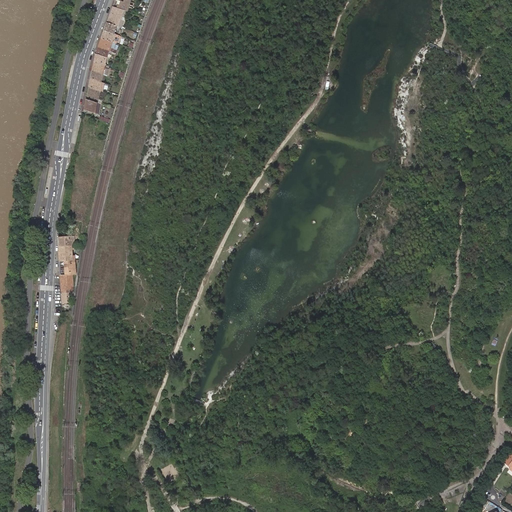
[(123,12),(127,0),(114,0),(112,8),(123,12)]
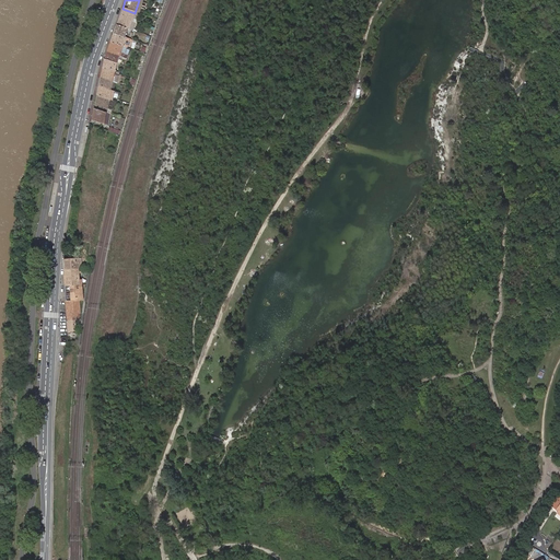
[(135,13),(123,9),(116,26),(127,31),(128,31),(135,13)]
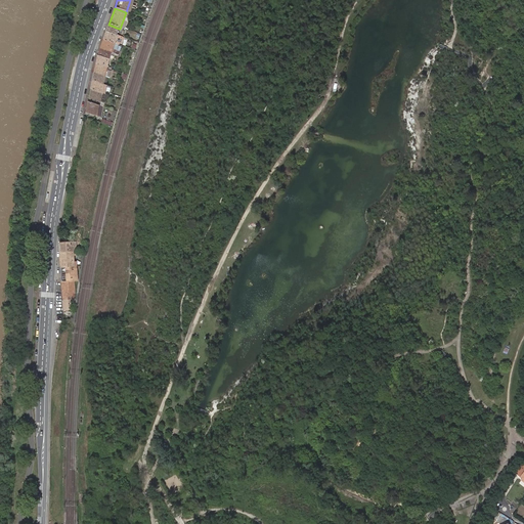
[(123,30),(129,13),(126,12),(120,29),(123,30)]
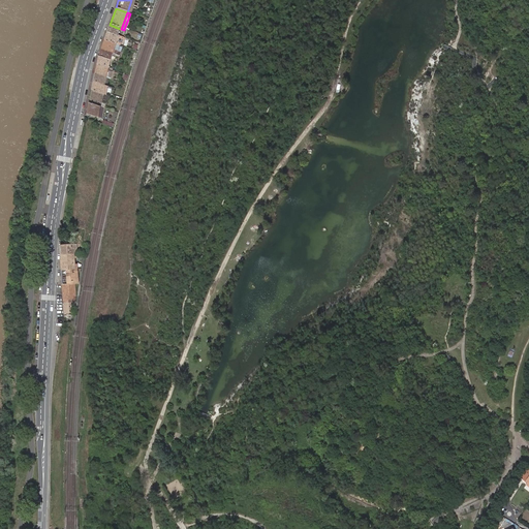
[(120,29),(110,25),(106,32),(117,36),(120,29)]
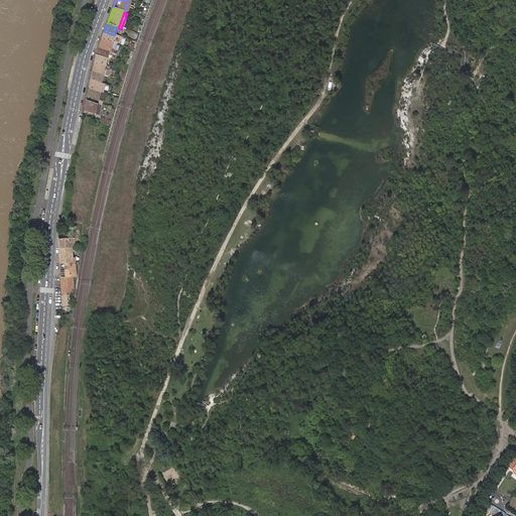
[(114,35),(104,31),(101,39),(119,45),(121,38),(114,35)]
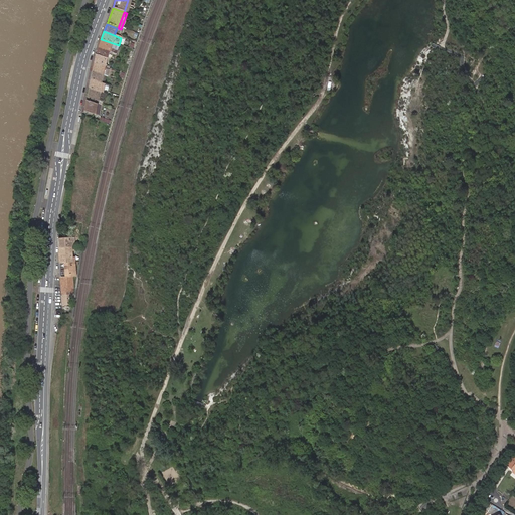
[(119,45),(101,39),(98,48),(115,54),(119,45)]
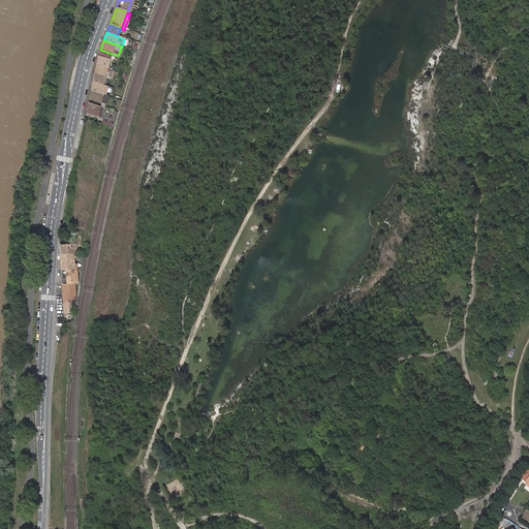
[(97,56),(116,62),(116,60),(117,60),(118,56),(100,50),(97,56)]
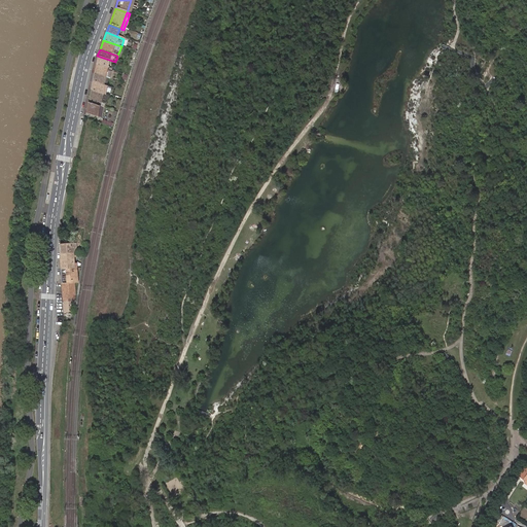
[(113,69),(115,62),(97,56),(96,65),(113,69)]
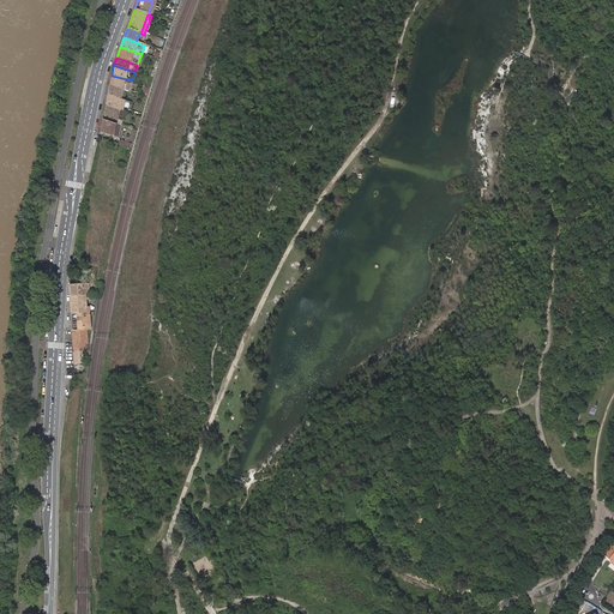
[(112,76),(109,86),(130,91),(132,80),(112,76)]
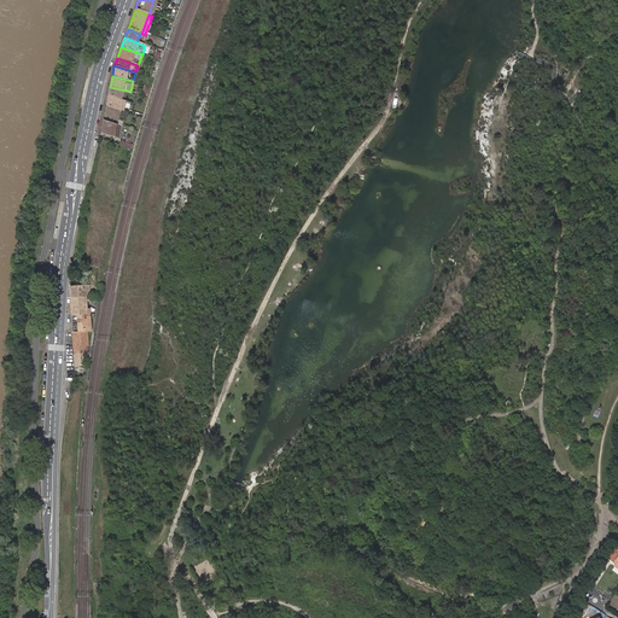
[(110,87),(108,95),(126,99),(128,100),(130,92),(110,87)]
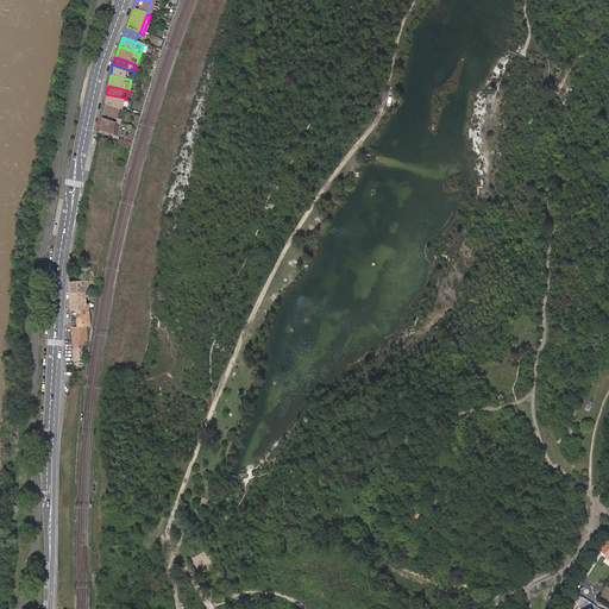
[(106,94),(104,104),(121,108),(124,98),(106,94)]
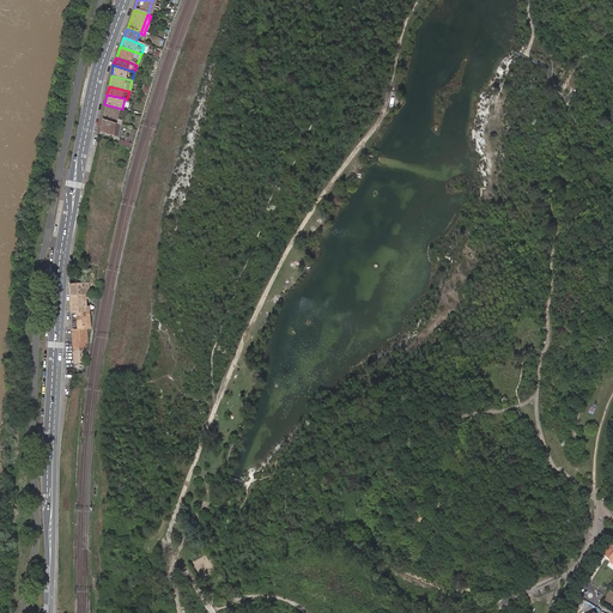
[(104,104),(102,119),(119,123),(122,109),(104,104)]
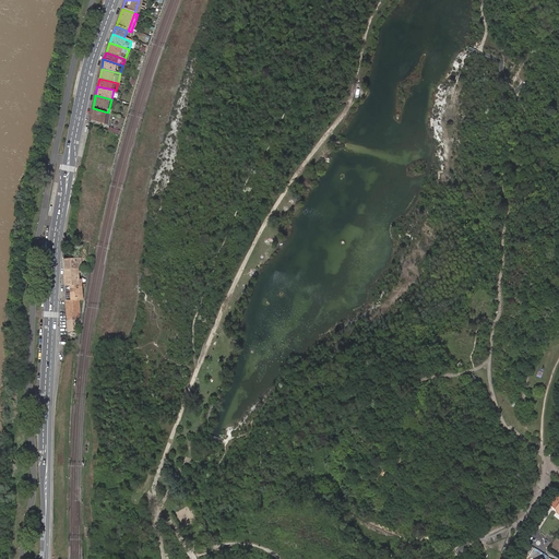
[(90,120),(106,125),(108,113),(93,108),(90,120)]
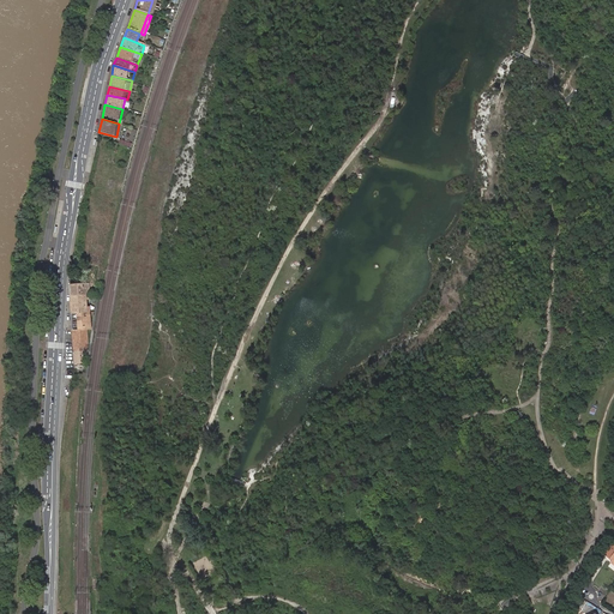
[(68,286),(78,284),(79,271),(70,270),(68,286)]
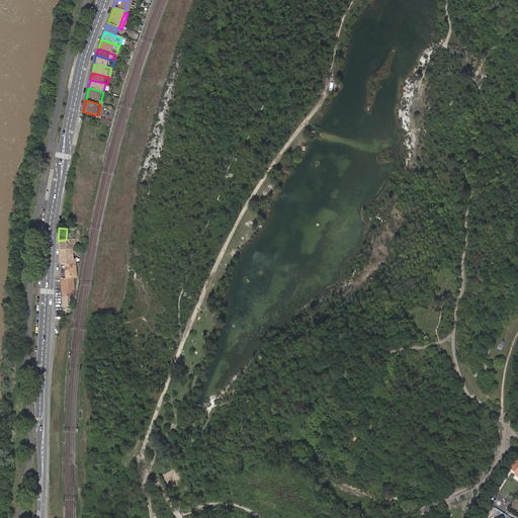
[(70,251),(69,240),(66,240),(58,241),(59,252),(70,251)]
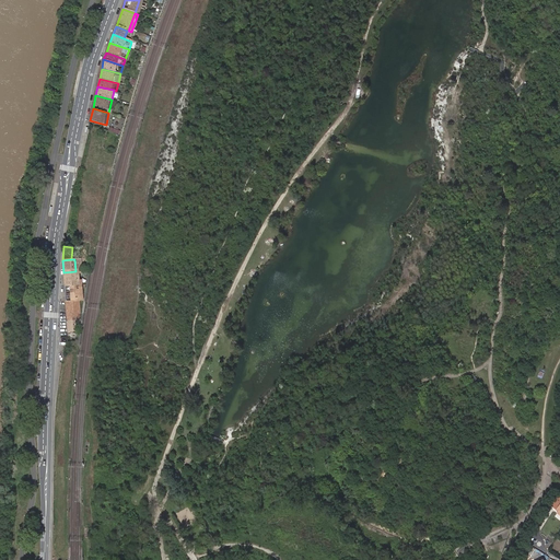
[(63,272),(65,289),(77,288),(76,271),(63,272)]
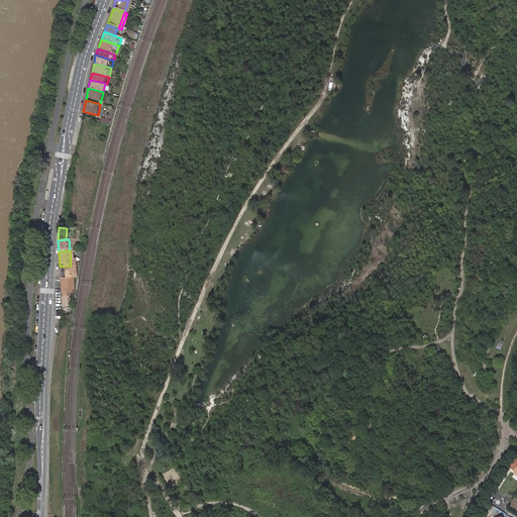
[(61,281),(74,280),(77,280),(76,265),(71,266),(60,267),(61,281)]
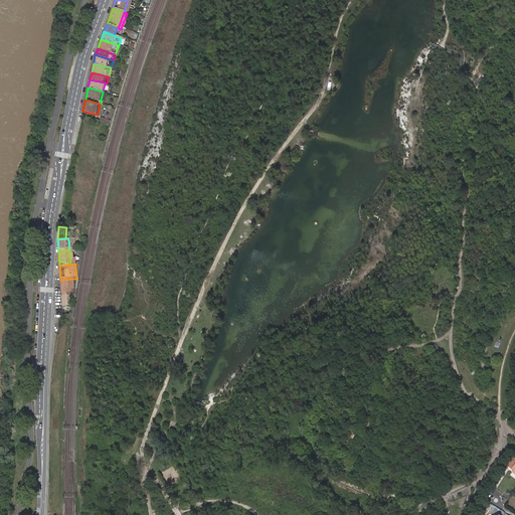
[(60,288),(72,288),(73,279),(60,280),(60,288)]
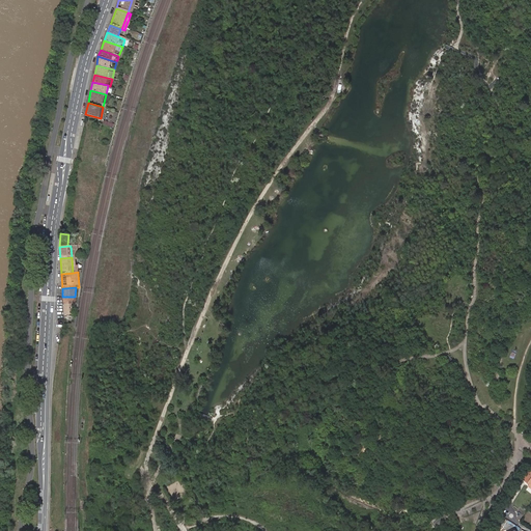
[(510,509),(507,514),(522,523),(525,518),(510,509)]
